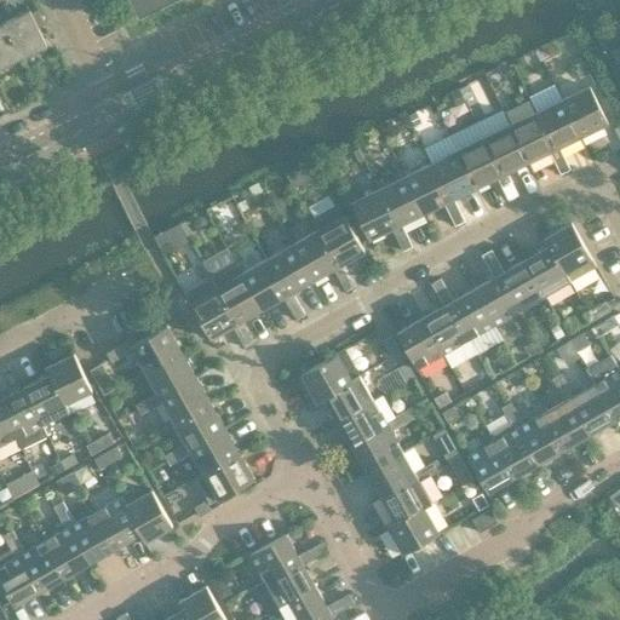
[(128,0),(136,16),(167,0),(128,0)]
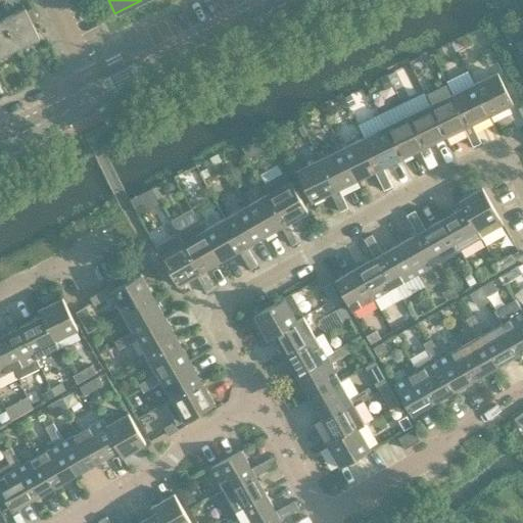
[(1,20),(15,50),(39,39),(25,9),(1,20)]
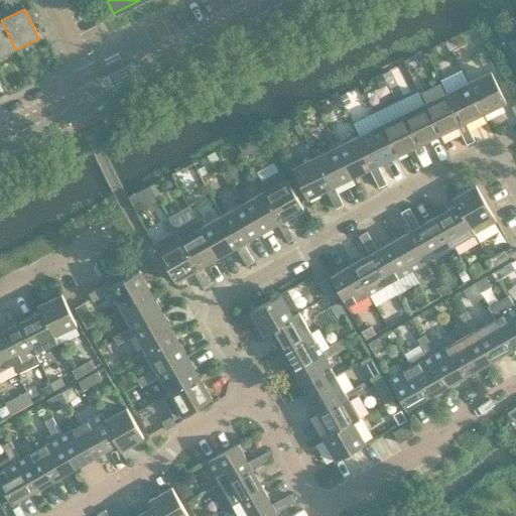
[(1,20),(0,20),(0,56),(15,49),(1,20)]
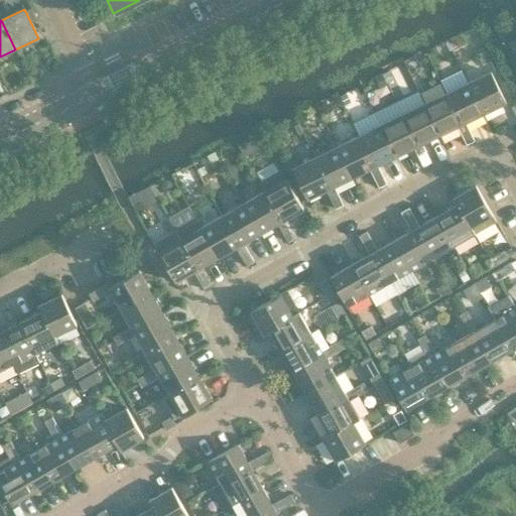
[(490,61),(485,51),(478,55),(482,65),(490,61)]
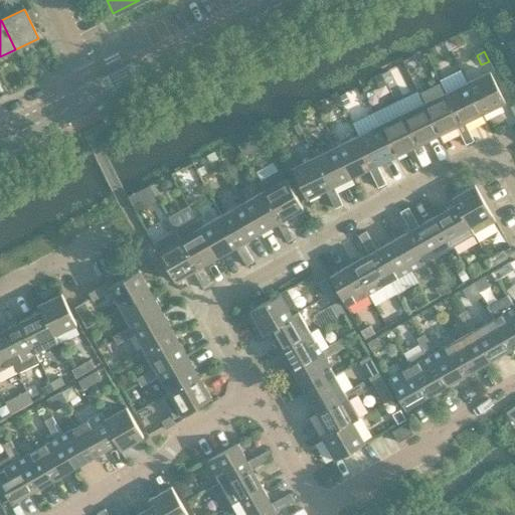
[(388,70),(382,73),(386,81),(391,79),(388,70)]
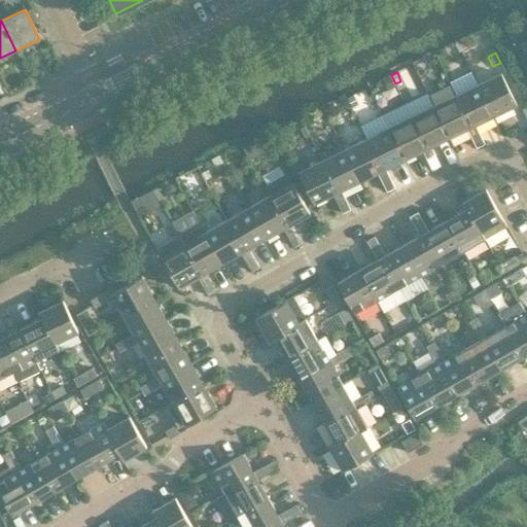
[(516,105),(500,74),(478,85),(493,116),(516,105)]
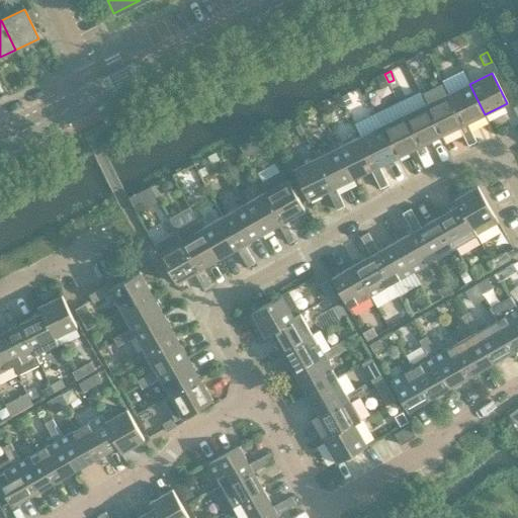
[(382,74),(376,77),(381,87),(387,84),(382,74)]
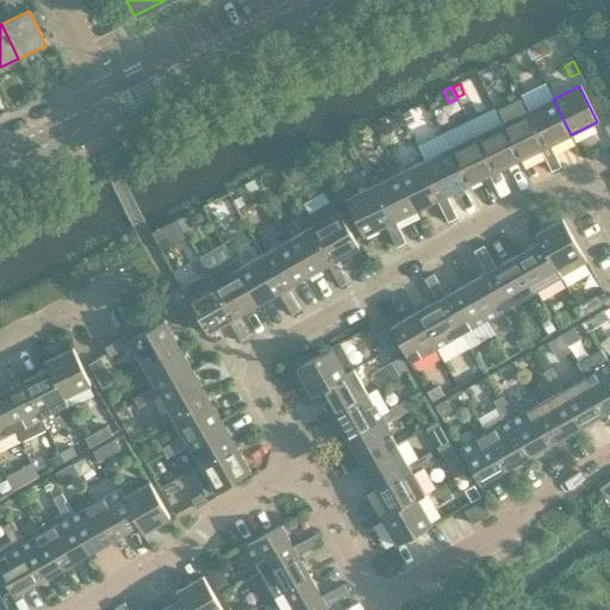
[(571,135),(553,99),(527,111),(545,148),(549,145),(571,135)]
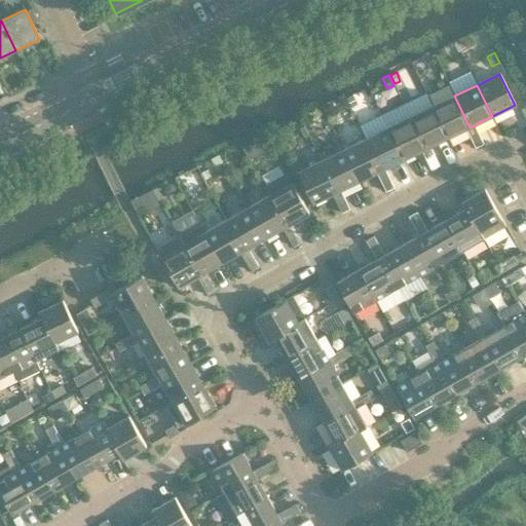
[(352,96),(347,99),(351,106),(357,104),(352,96)]
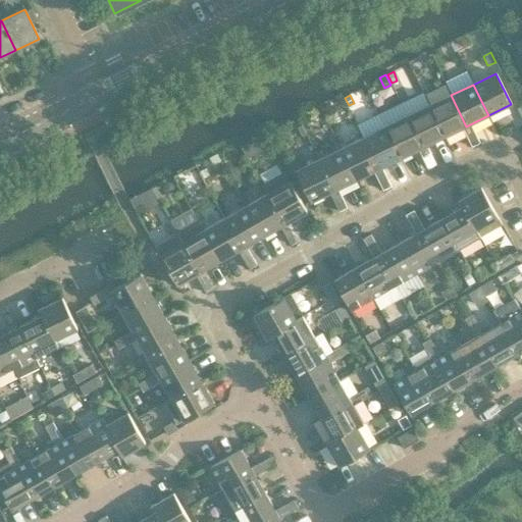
[(466,126),(451,95),(429,106),(445,137),(463,128),(467,138),(475,134),(470,124),(466,126)]
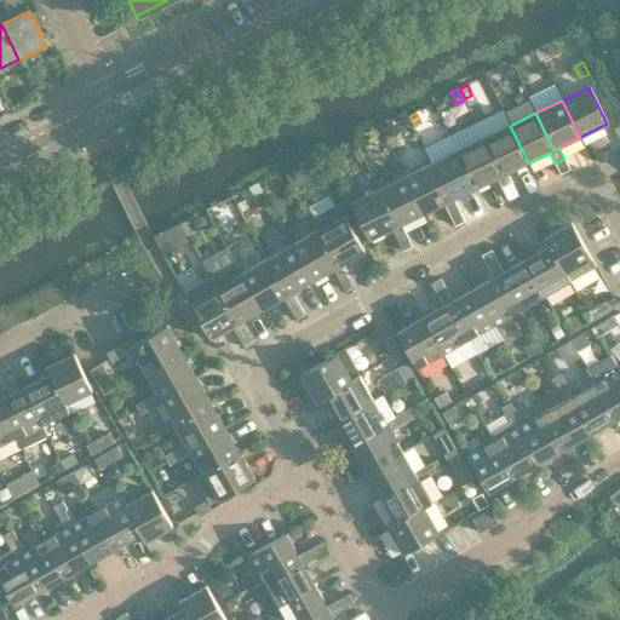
[(528,162),(510,126),(483,138),(501,176),(506,173),(528,162)]
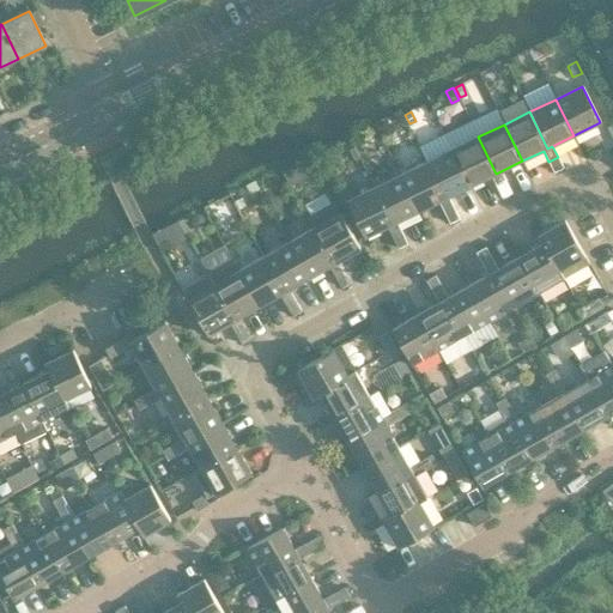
[(496,174),(478,137),(451,150),(469,187),(491,176),(497,187),(507,182),(501,171),(496,174)]
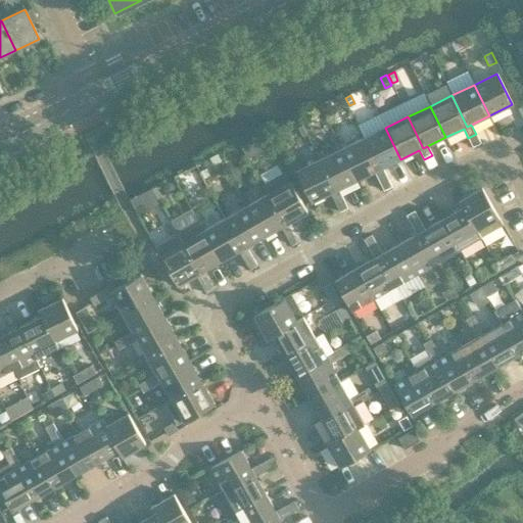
[(400,159),(385,128),(363,139),(378,170),(382,168),(400,159)]
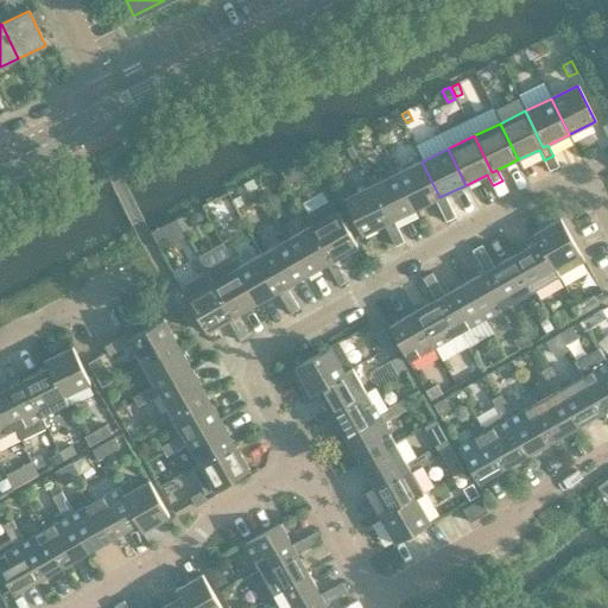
[(553,156),(544,160),(549,171),(558,166),(553,156)]
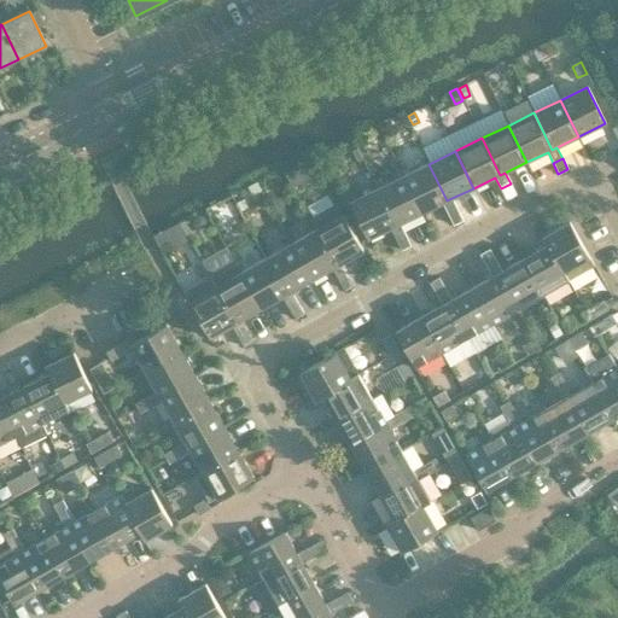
[(447,200),(429,164),(403,176),(421,214),(442,203),(448,214),(456,210),(452,198),(447,200)]
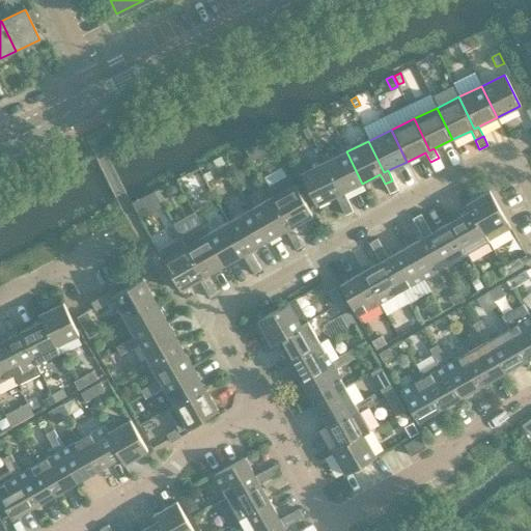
[(256,142),(245,148),(252,161),(262,155),(256,142)]
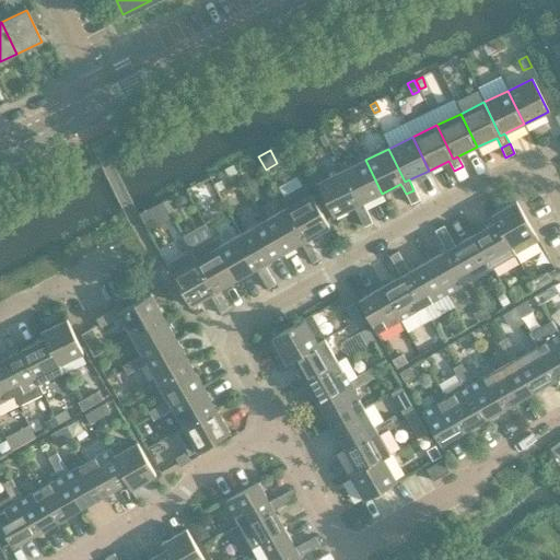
[(365,160),(341,172),(358,205),(362,202),(382,194),(365,160)]
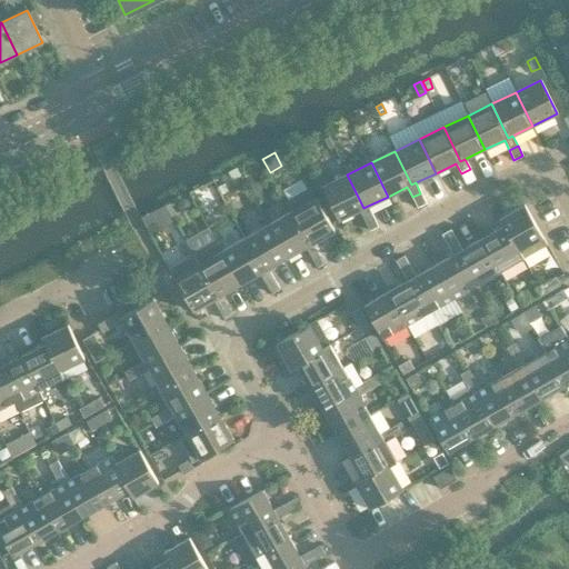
[(470,169),(461,173),(466,183),(475,180),(470,169)]
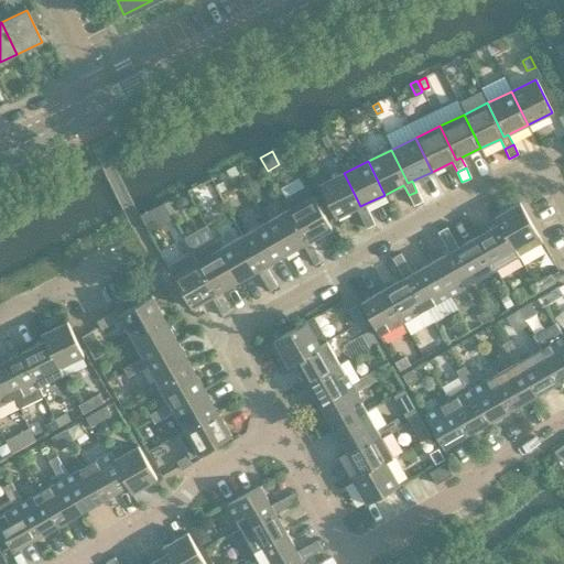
[(361,218),(369,215),(365,204),(360,206),(344,173),(318,185),(335,218),(356,208),(361,218)]
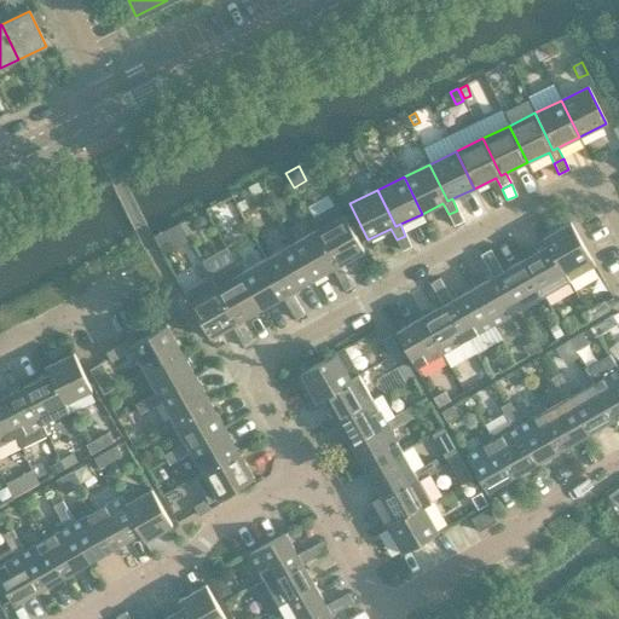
[(336,203),(310,218),(317,231),(337,266),(341,264),(363,252),(343,215),(336,203)]
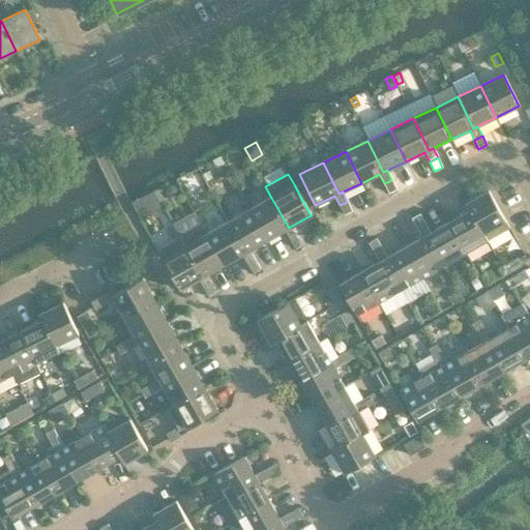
[(391,180),(384,183),(388,194),(396,189),(391,180)]
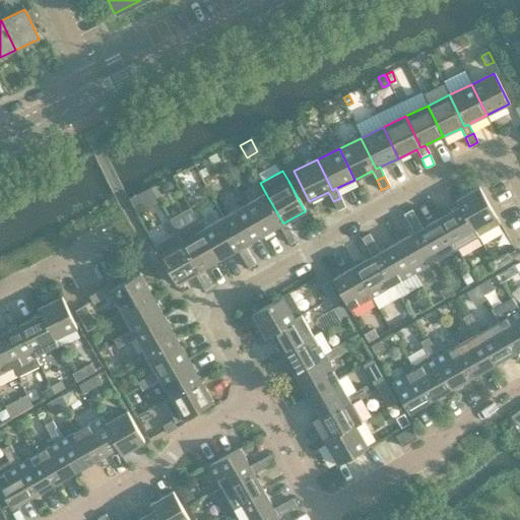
[(474,229),(478,236),(500,223),(478,187),(455,200),(459,206),(460,206),(473,230),(474,229)]
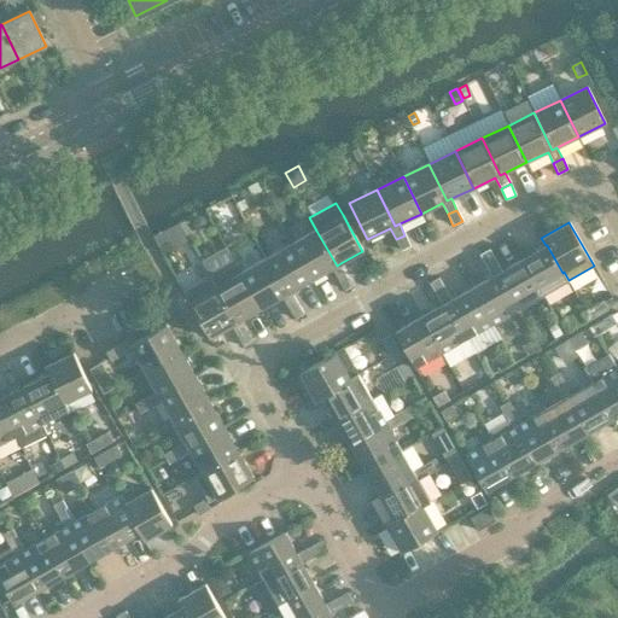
[(179,223),(153,235),(162,254),(187,240),(179,223)]
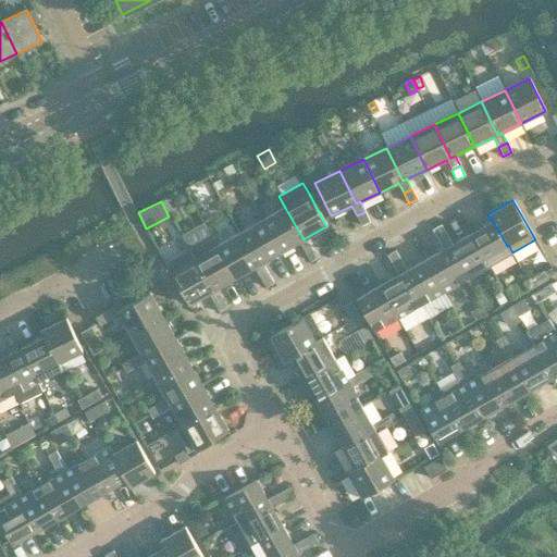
[(304,239),(285,208),(262,220),(281,252),(299,242),(305,251),(312,247),(307,237),(304,239)]
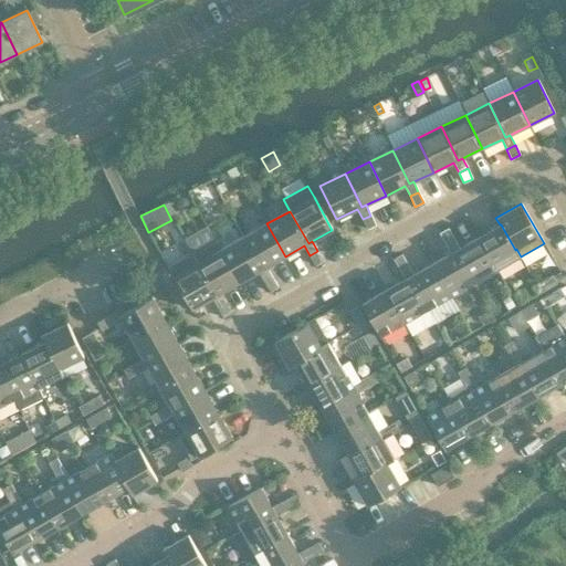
[(370,216),(363,219),(367,230),(376,226),(370,216)]
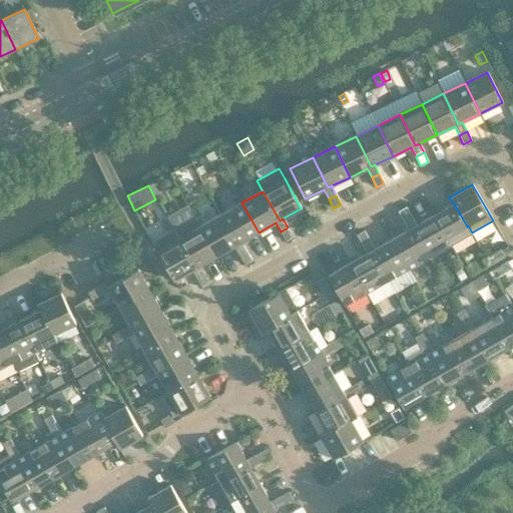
[(259,232),(241,202),(220,214),(237,244),(241,242),(259,232)]
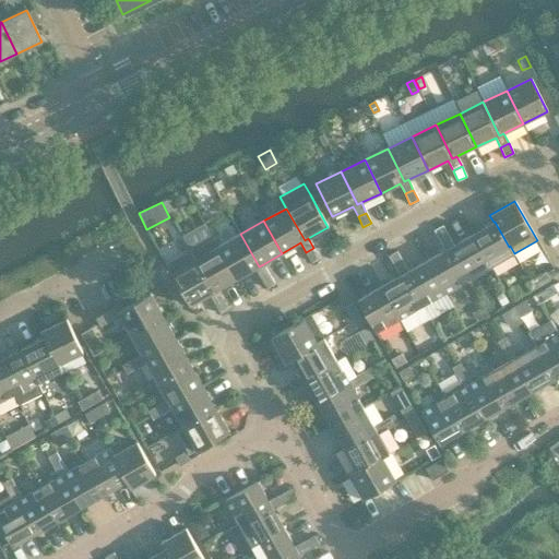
[(495,222),(494,222),(472,235),(490,266),(514,253),(510,246),(509,247),(495,222)]
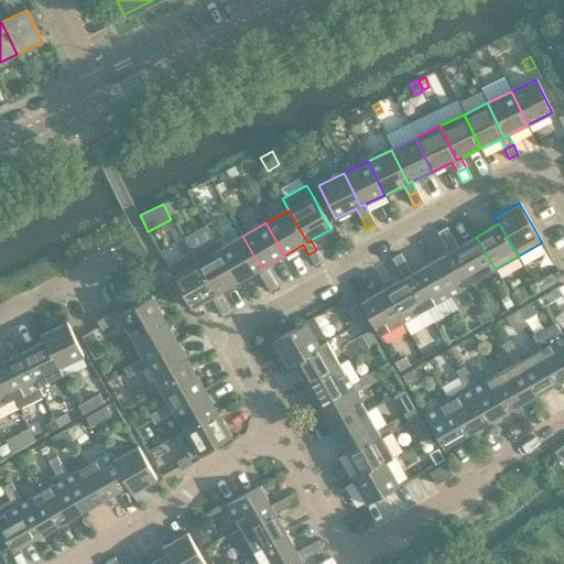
[(206,227),(184,239),(192,252),(191,252),(215,295),(219,292),(238,282),(219,249),(214,239),(214,240),(206,227)]
